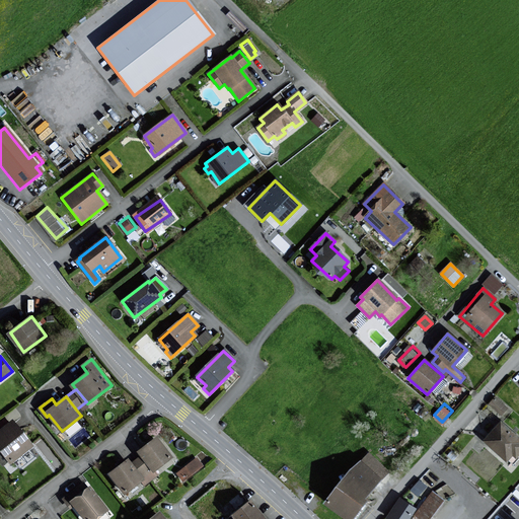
[(0,447),(12,462),(33,445),(13,421),(1,431),(0,430),(0,447)]
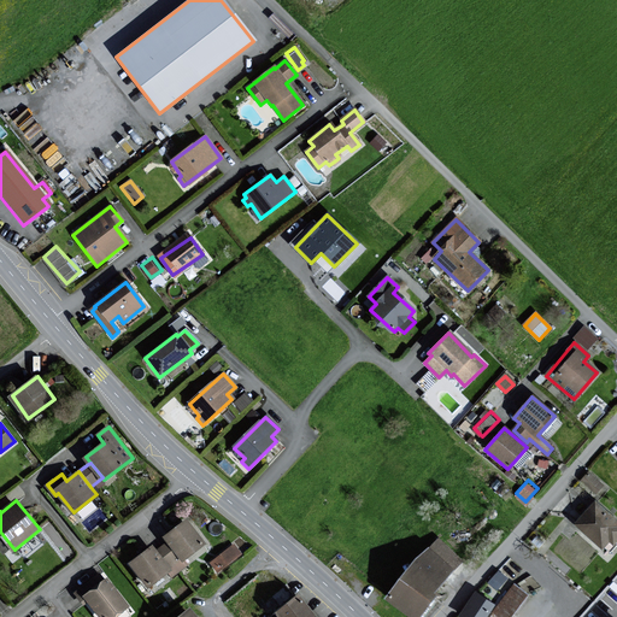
[(616,523),(594,503),(575,526),(600,548),(607,541),(612,546),(616,540),(616,523)]
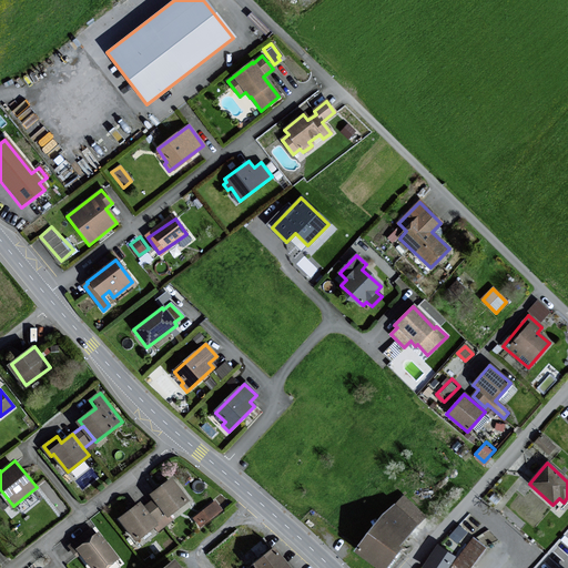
[(156,499),(151,504),(166,525),(173,519),(170,515),(190,499),(173,478),(153,494),(156,499)]
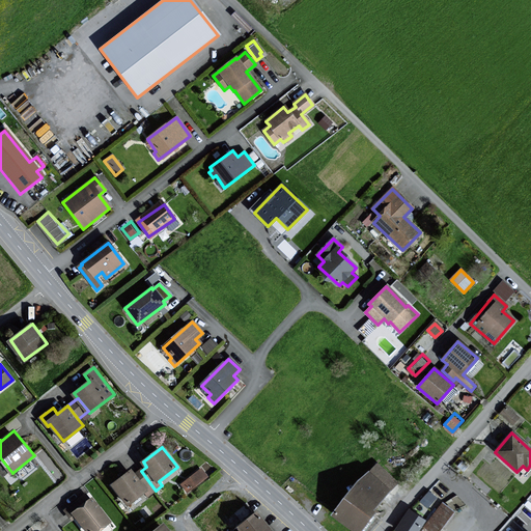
[(390,491),(397,481),(376,466),(369,474),(366,472),(332,516),(350,530),(359,530),(372,515),(368,512),(387,488),(390,491)]
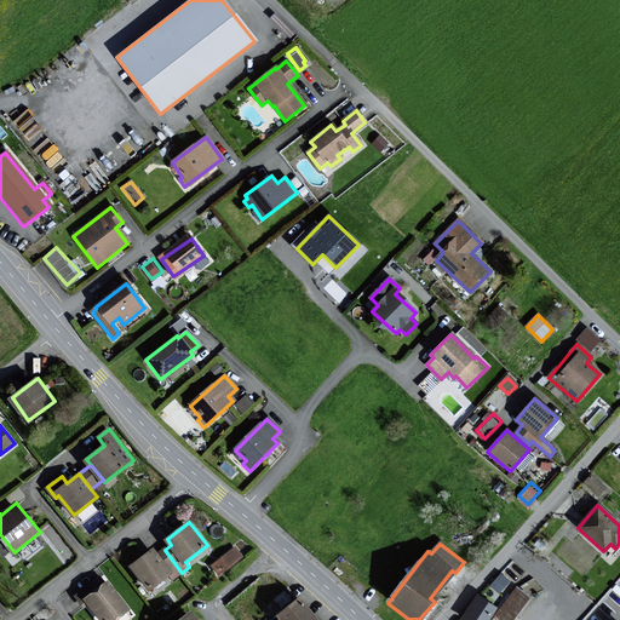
[(242,556),(236,547),(213,566),(219,574),(242,556)]
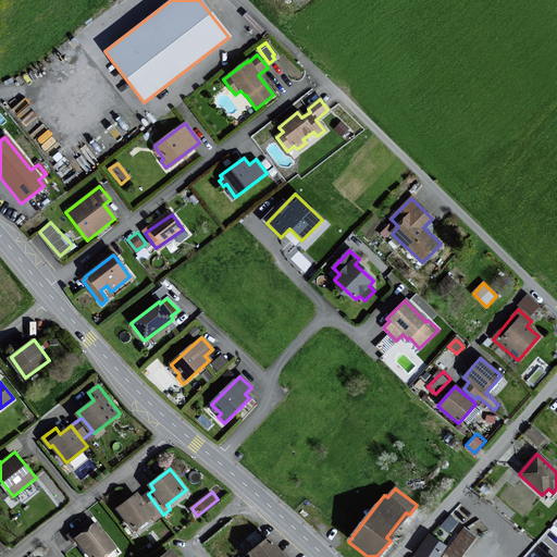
[(157,520),(163,515),(148,494),(143,497),(139,493),(119,508),(135,529),(153,516),(157,520)]
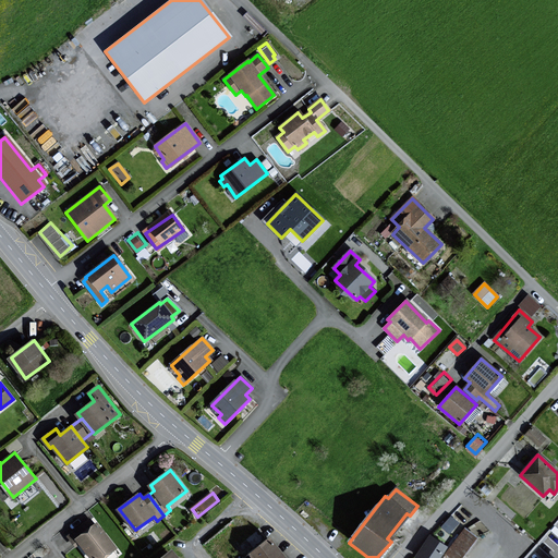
[(458,523),(450,518),(443,529),(449,533),(458,523)]
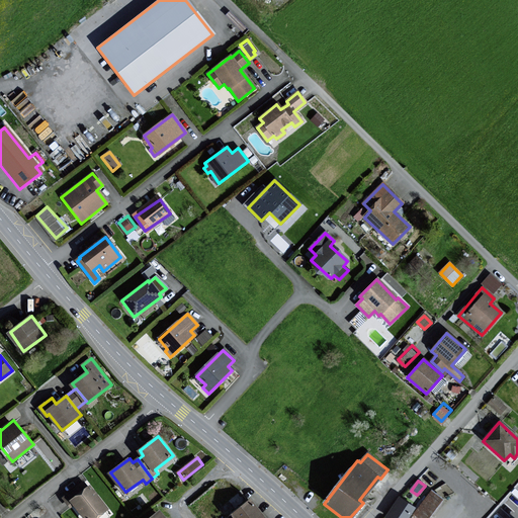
[(95,517),(108,509),(91,486),(88,488),(84,482),(64,497),(71,506),(75,504),(86,517),(95,517)]
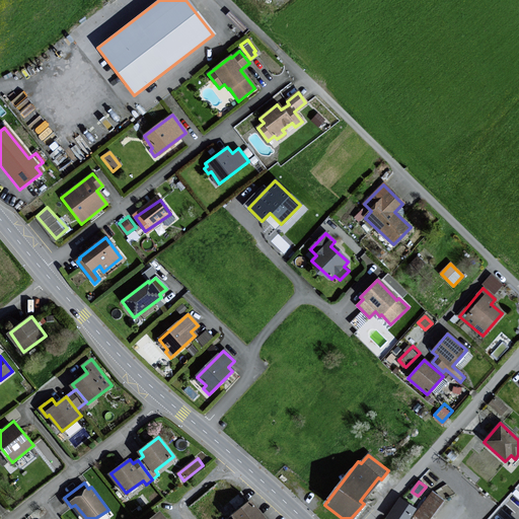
[(427,518),(441,500),(432,493),(415,516),(416,517),(414,518),(427,518)]
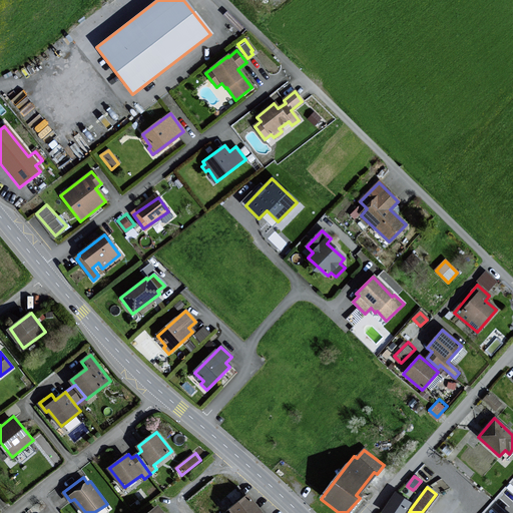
[(402,512),(409,504),(394,494),(382,512),(402,512)]
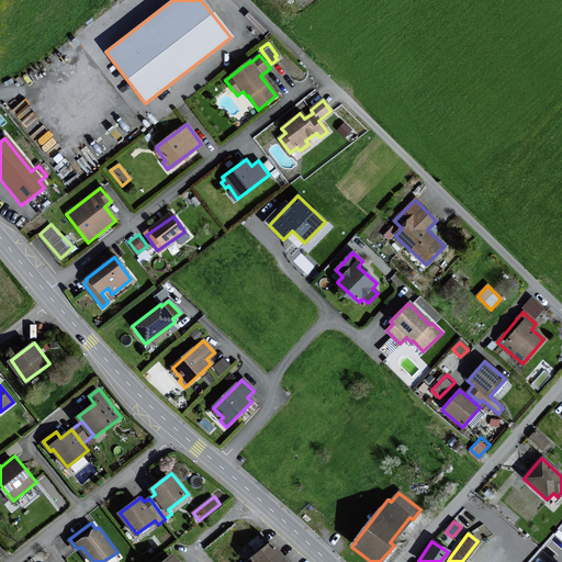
[(290,561),(276,543),(256,559),(258,561),(290,561)]
